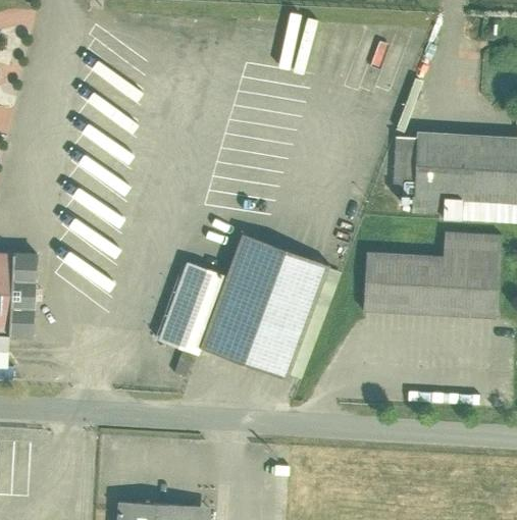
[(312,72),(371,92),(389,38),(329,19),(312,72)]
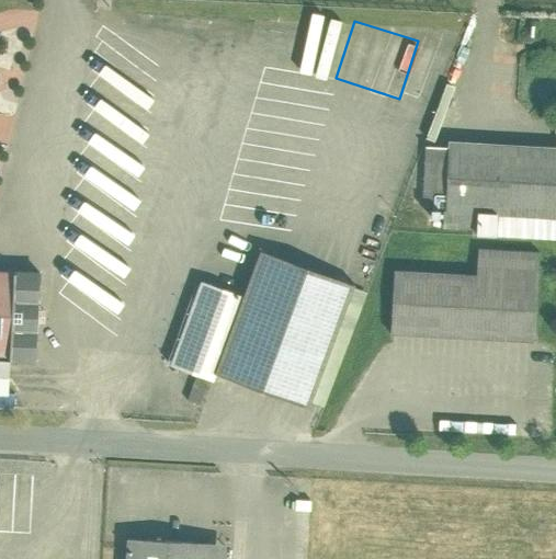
[(0,143),(15,145),(19,118),(0,115),(0,143)]
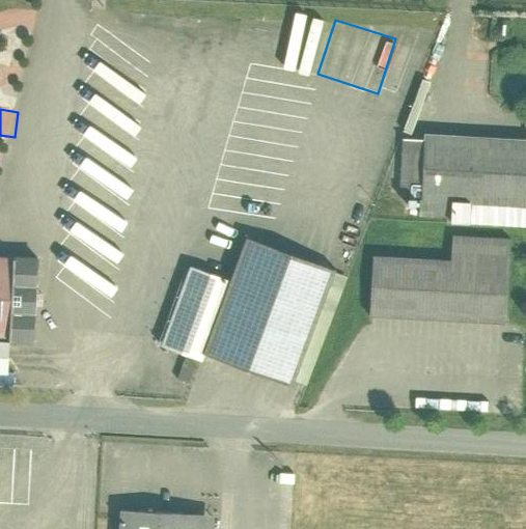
[(525,139),(423,133),(419,217),(525,223),(525,139)]
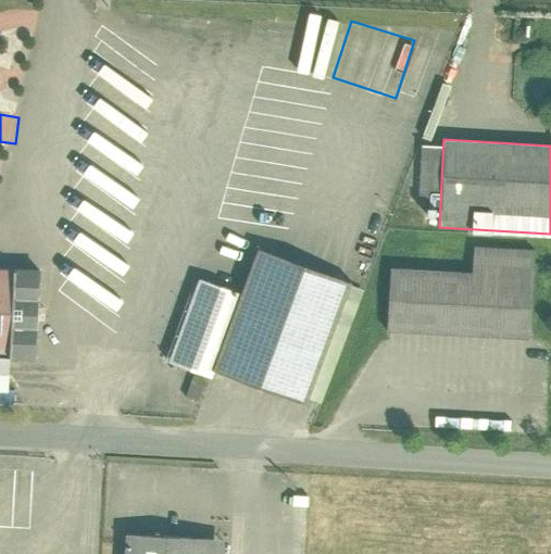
[(391,268),(388,328),(535,337),(540,250),(476,246),(474,273),(391,268)]
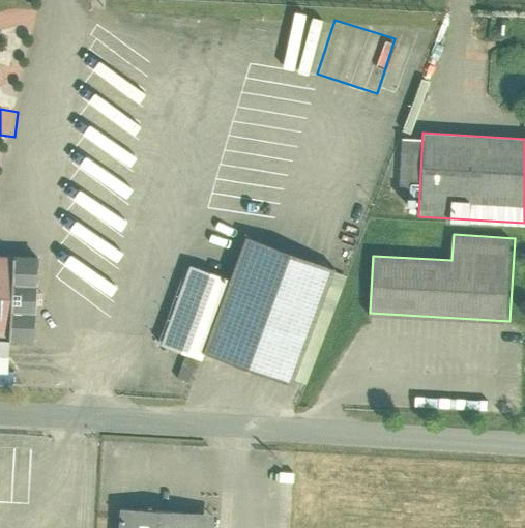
[(331,269),(242,237),(226,283),(200,352),(290,385),(331,269)]
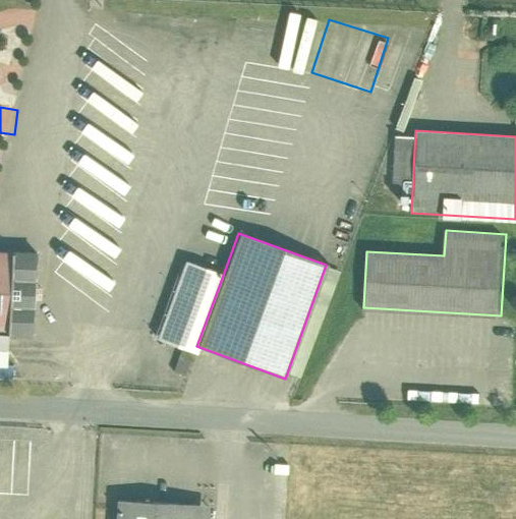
[(38,252),(5,250),(1,332),(35,333),(38,252)]
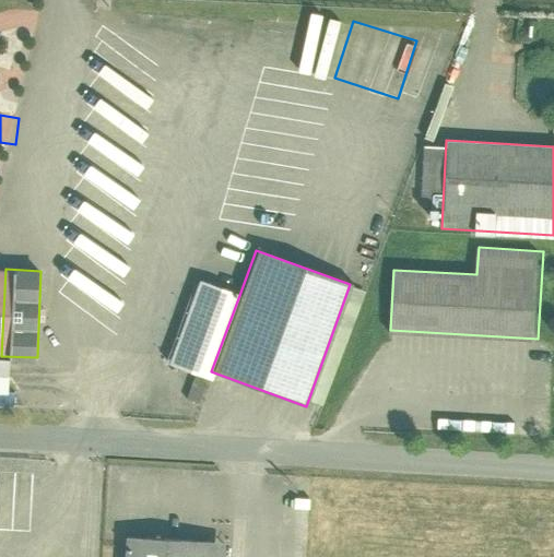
[(196,283),(167,360),(209,377),(211,371),(238,298),(196,283)]
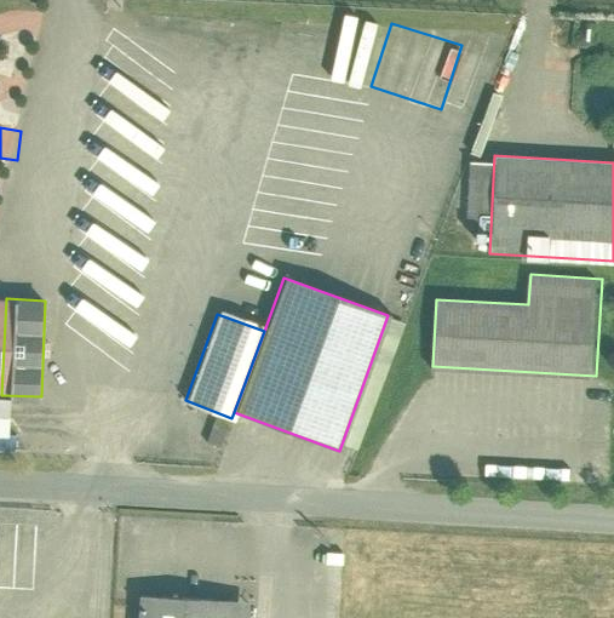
[(150,596),(149,617),(239,617),(241,601),(150,596)]
